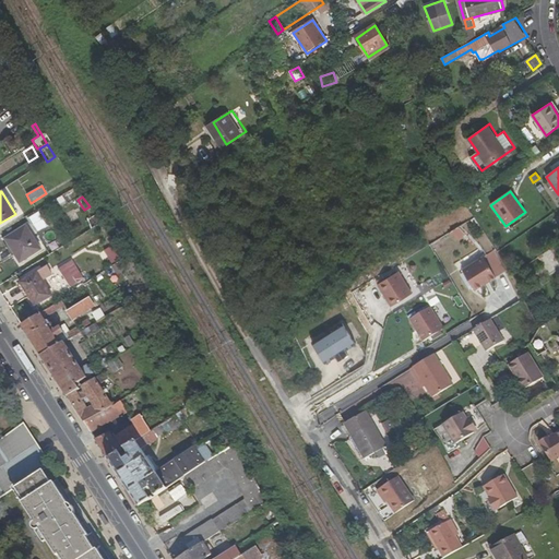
[(26,228),(7,240),(20,264),(40,252),(26,228)]
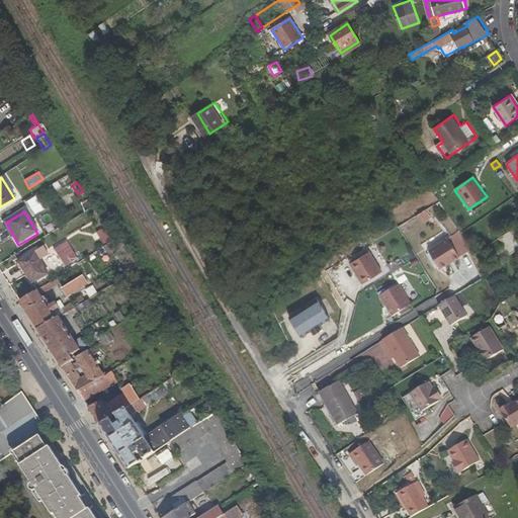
[(105,229),(98,233),(105,245),(112,241),(105,229)]
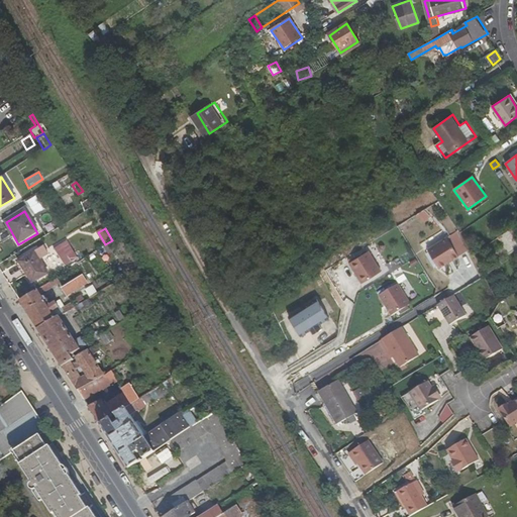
[(512,259),(516,254),(516,242),(509,231),(499,238),(512,259)]
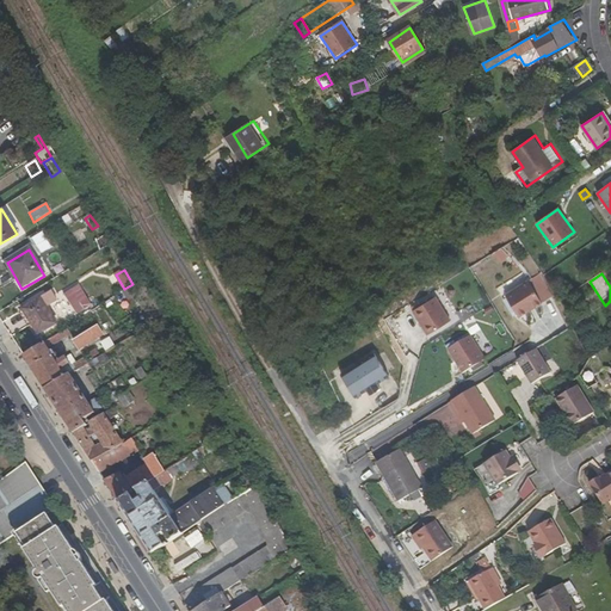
[(532,282),(510,295),(523,318),(545,303),(532,282)]
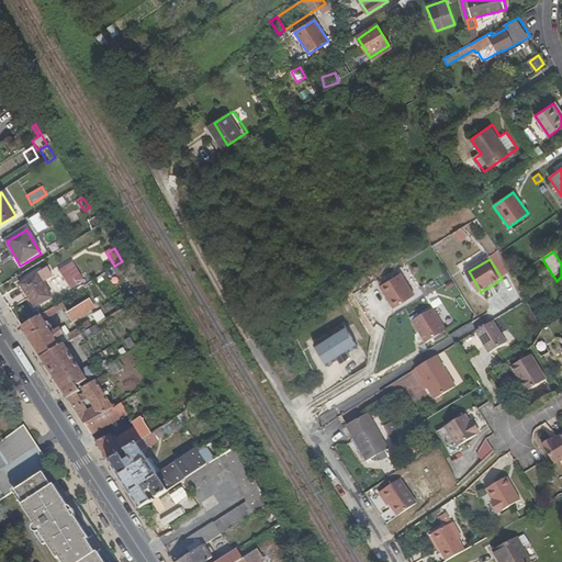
[(48,268),(21,284),(35,306),(52,296),(43,282),(53,276),(48,268)]
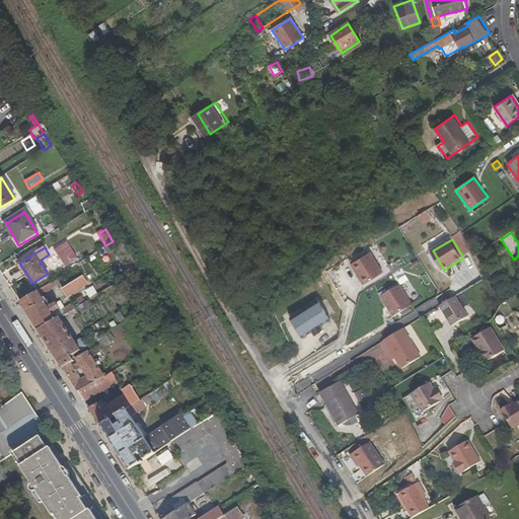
[(409,251),(388,265),(393,272),(414,260),(409,251)]
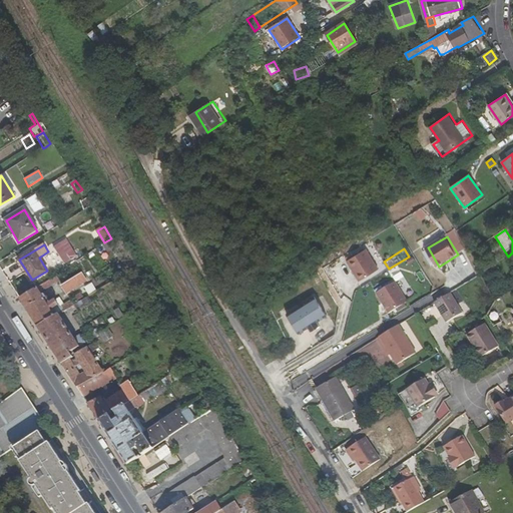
[(366,249),(348,261),(361,281),(379,269),(366,249)]
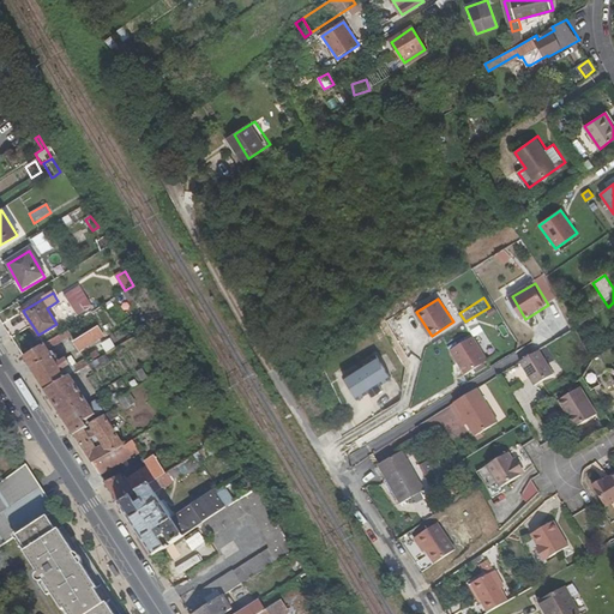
[(100,327),(76,342),(80,351),(104,337),(100,327)]
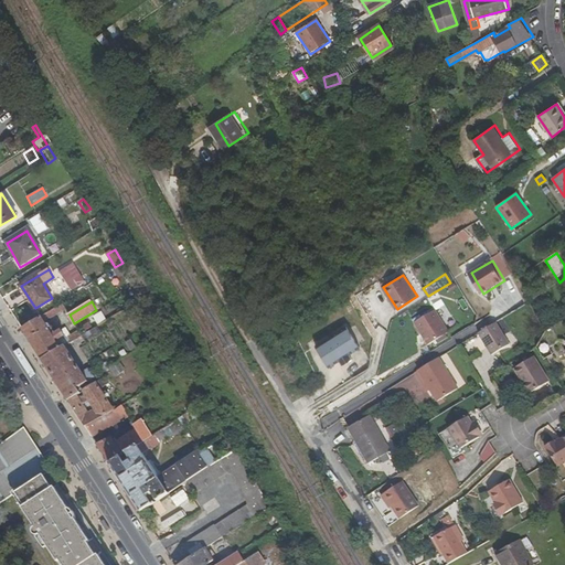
[(30,342),(43,361),(65,347),(73,342),(82,337),(83,336),(81,331),(67,339),(62,330),(54,336),(45,321),(66,308),(63,304),(22,329),(30,342)]
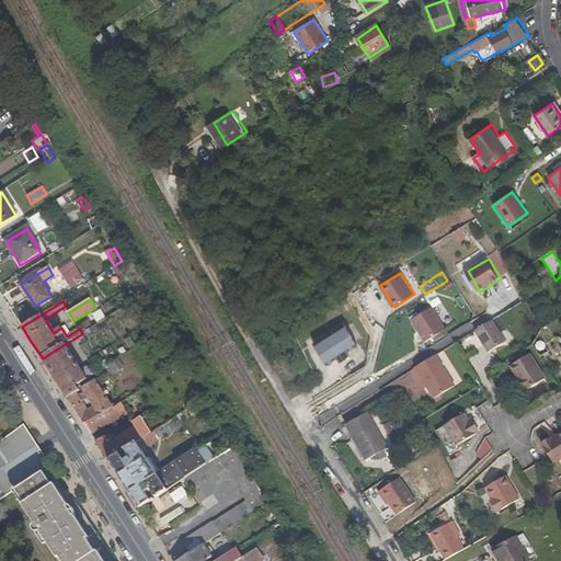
[(433,307),(413,320),(427,342),(447,329),(433,307)]
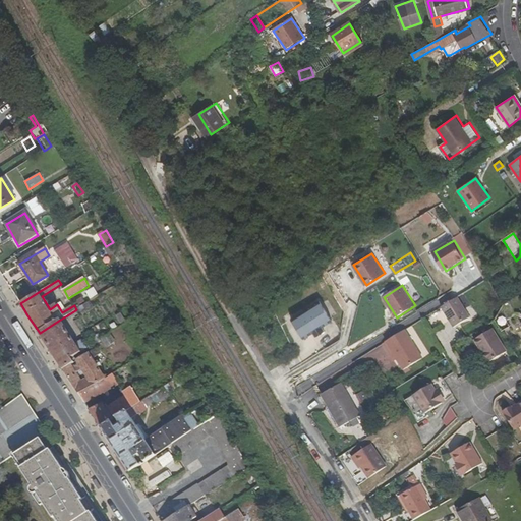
[(90,299),(98,295),(94,287),(85,291),(90,299)]
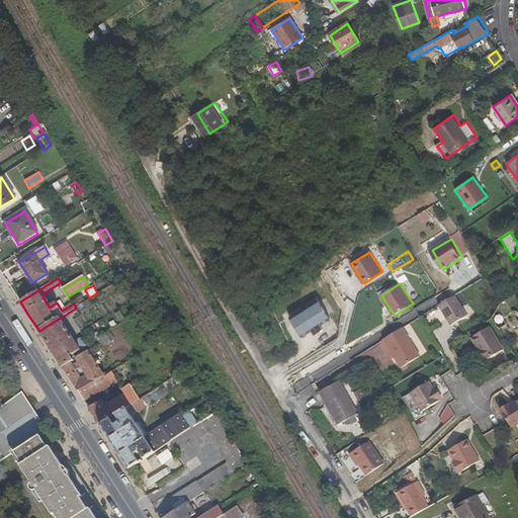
[(83,294),(75,299),(82,311),(90,305),(83,294)]
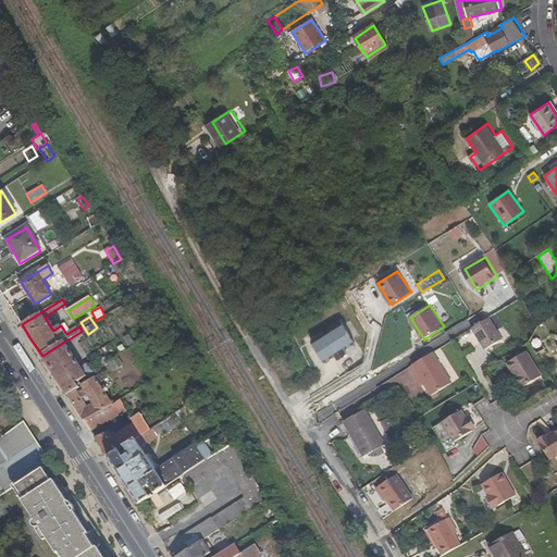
[(504,339),(492,318),(473,329),(486,350),(504,339)]
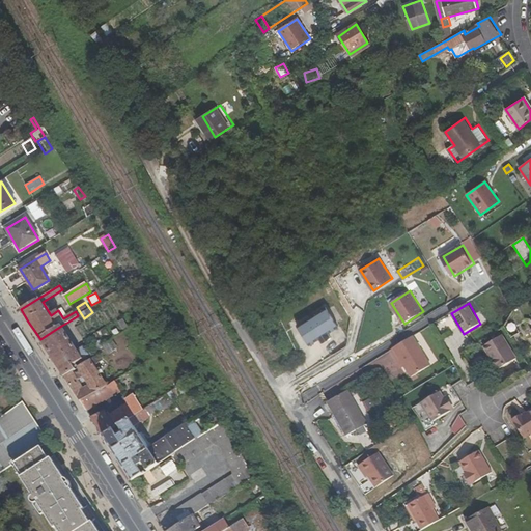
[(325,308),(311,316),(326,340),(330,338),(328,334),(337,328),(325,308)]
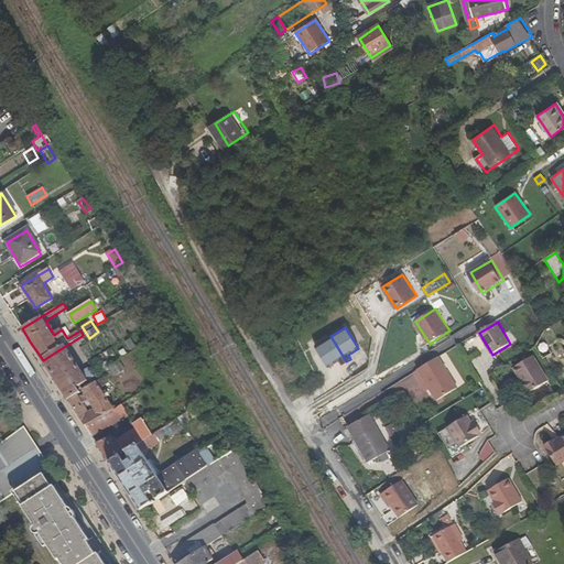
[(75,346),(84,339),(82,336),(73,342),(75,346)]
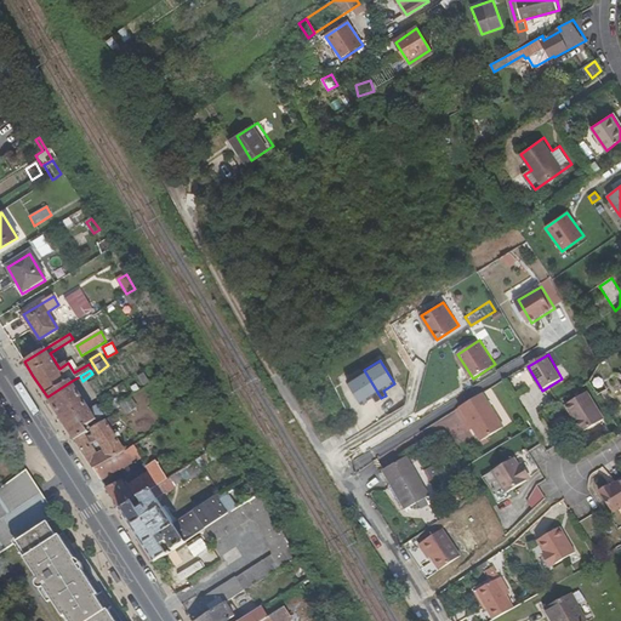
[(364,370),(347,381),(362,404),(374,397),(376,402),(381,398),(364,370)]
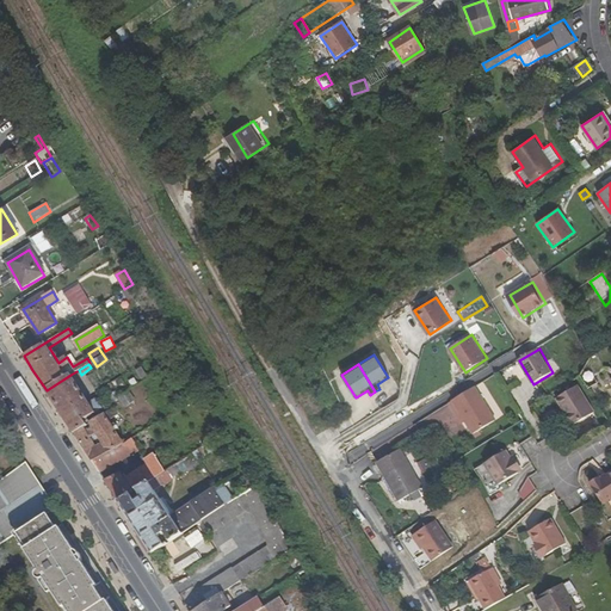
[(588,364),(581,374),(592,390),(603,384),(588,364)]
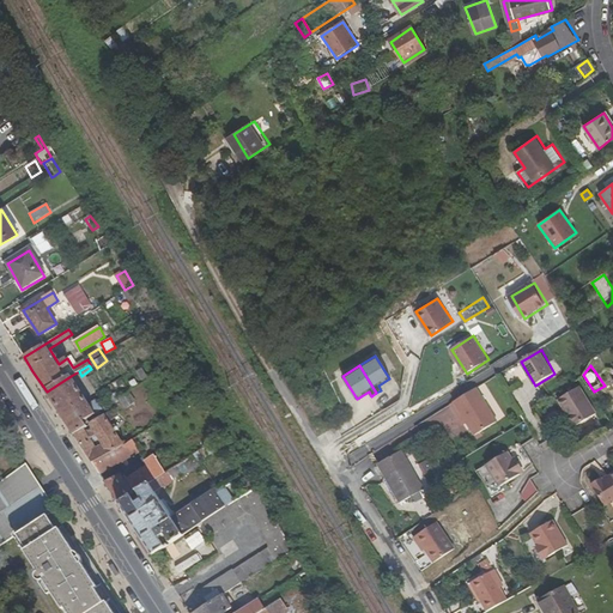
[(307,375),(305,374),(290,383),(291,384),(307,375)]
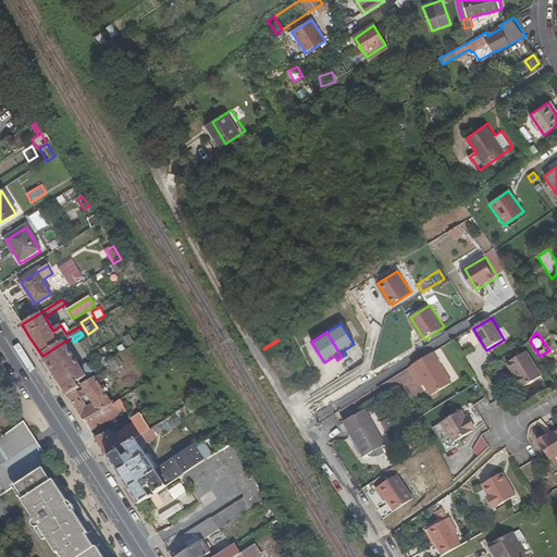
[(264,349),(268,355),(281,346),(279,341),(264,349)]
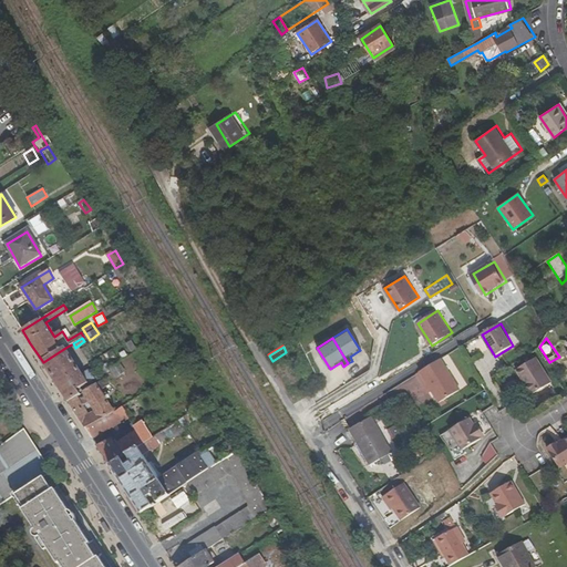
[(78,389),(94,379),(89,370),(82,374),(65,348),(43,362),(54,380),(69,402),(78,397),(81,394),(78,389)]
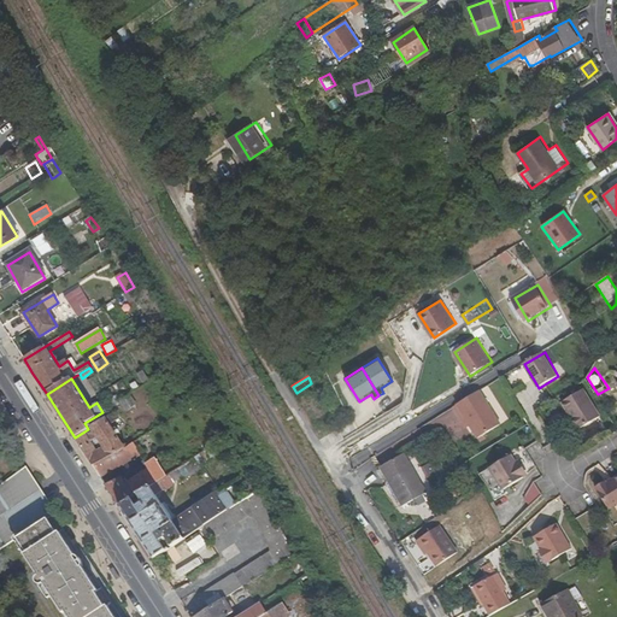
[(598,407),(586,387),(563,400),(576,421),(598,407)]
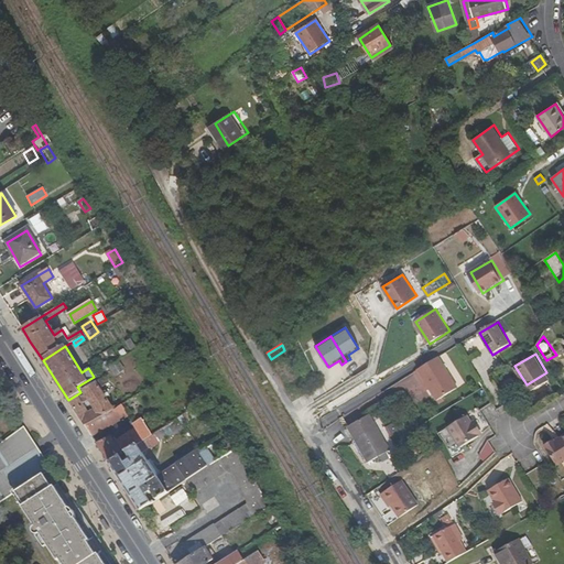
[(441,356),(416,371),(422,381),(425,379),(438,401),(459,388),(441,356)]
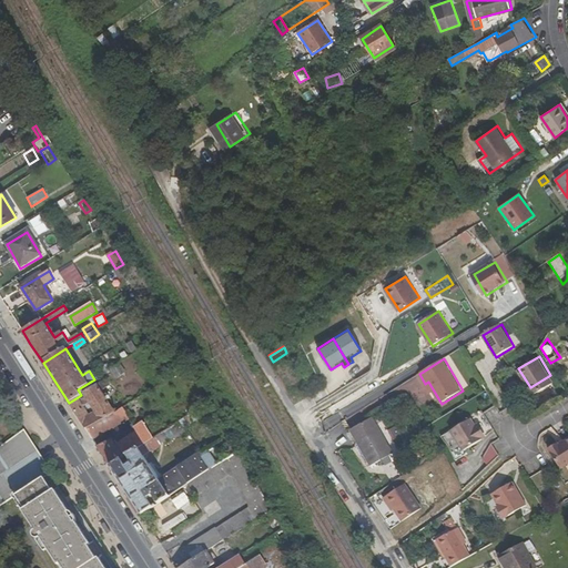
[(125,374),(119,364),(111,369),(117,379),(125,374)]
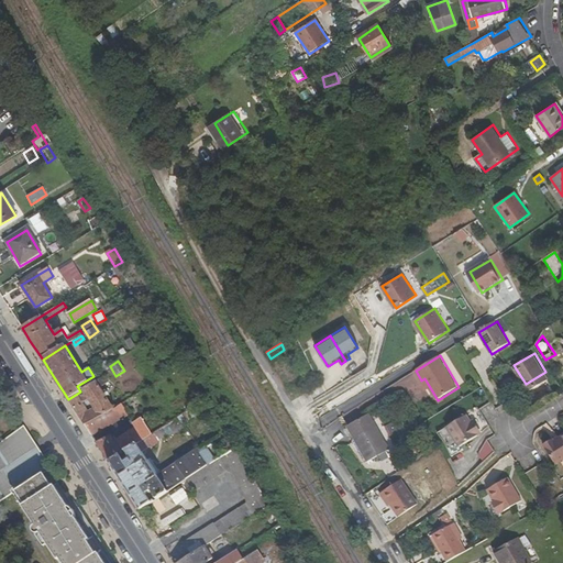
[(76,411),(85,424),(113,408),(96,379),(83,388),(85,392),(78,396),(77,394),(68,399),(76,411)]
